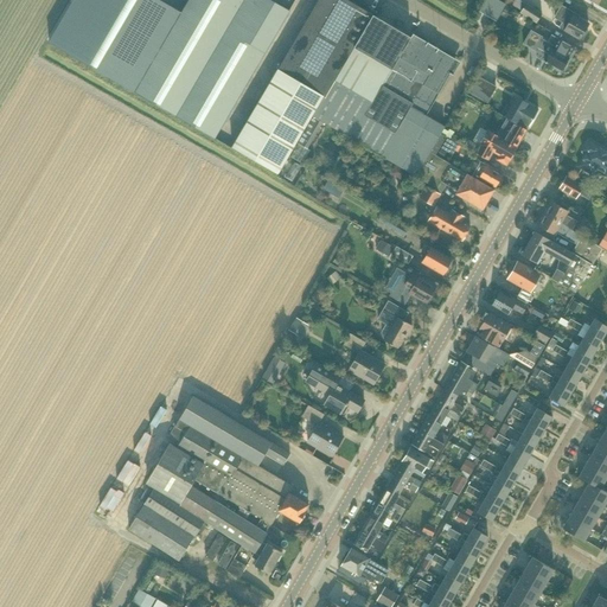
[(179,12),(159,0),(72,0),(49,42),(133,91),(179,12)]
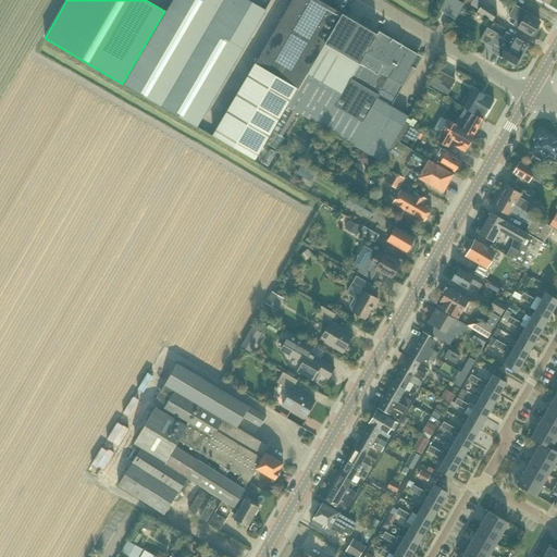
[(250,0),(173,0),(166,12),(164,11),(122,84),(197,127),(243,48),(265,9),(250,0)]
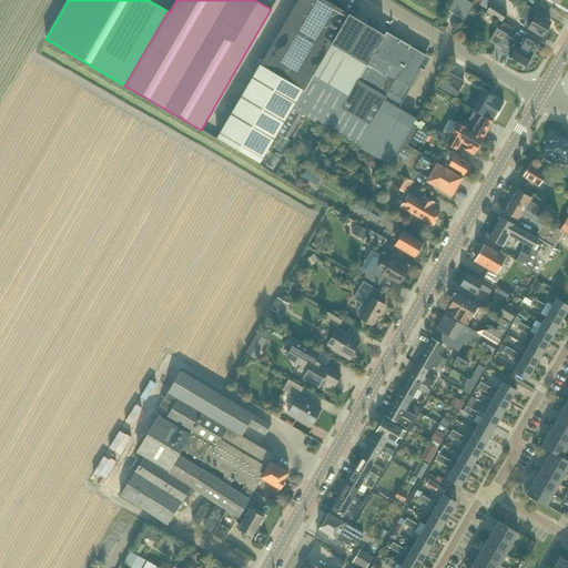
[(389,162),(412,124),(414,120),(397,110),(426,60),(325,0),(297,0),(261,66),(217,137),(222,139),(261,162),(293,107),(294,108),(303,113),(304,111),(389,162)]
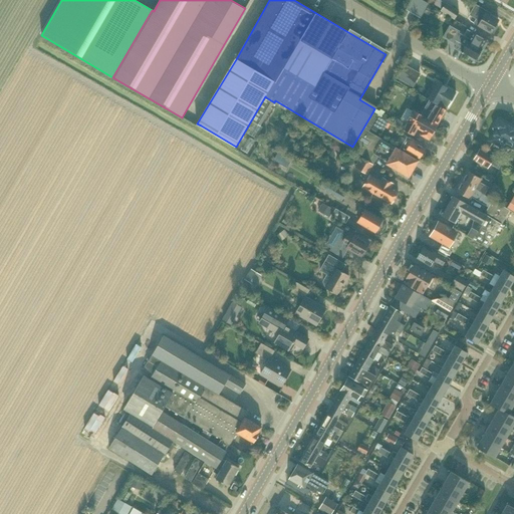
[(422,0),(410,0),(406,10),(420,18),(428,3),(422,0)]
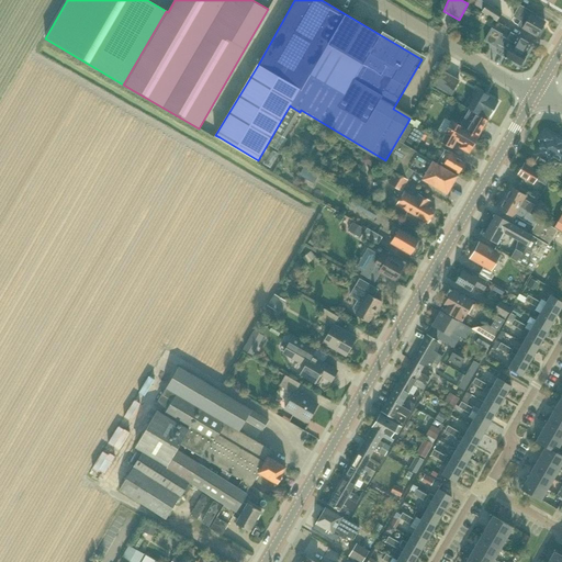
[(476,0),(474,4),(482,9),(486,2),(482,0),(476,0)]
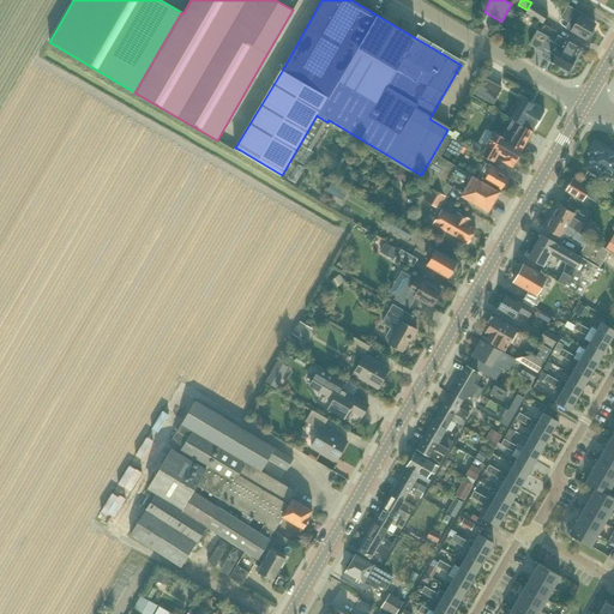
[(527,12),(543,23),(549,13),(533,2),(527,12)]
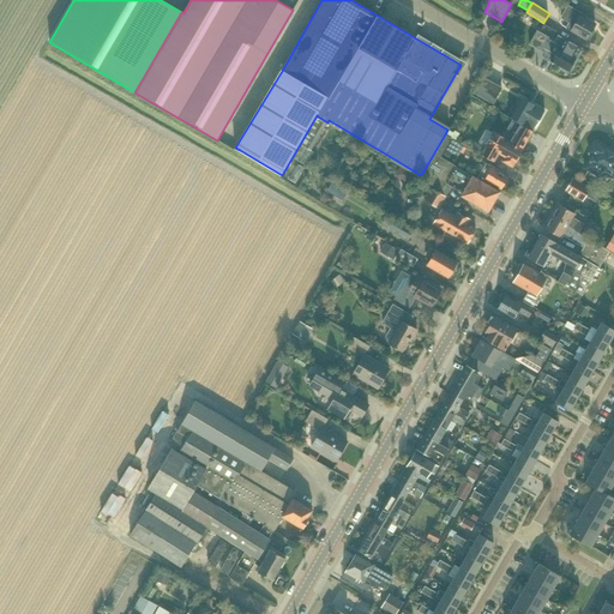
[(569,23),(566,26),(587,40),(595,24),(585,18),(587,16),(567,5),(560,18),(569,23)]
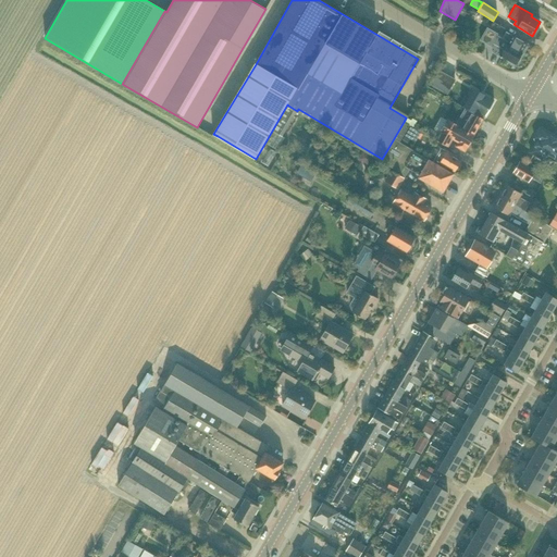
[(528,44),(506,32),(503,38),(497,35),(498,34),(487,27),(481,40),(495,49),(493,52),(500,57),(500,56),(516,64),(522,53),(528,44)]
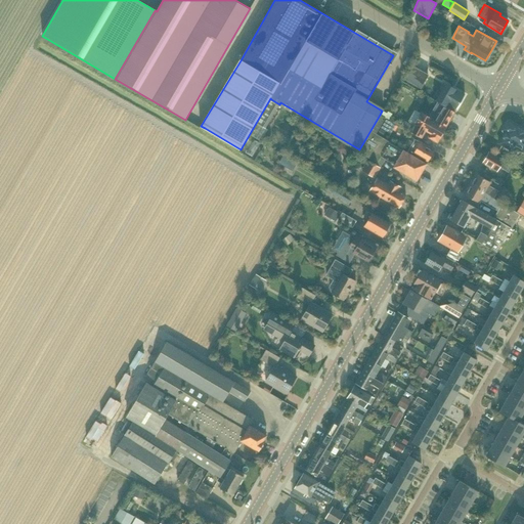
[(421,79),(417,86),(421,88),(429,76),(424,73),(421,79)]
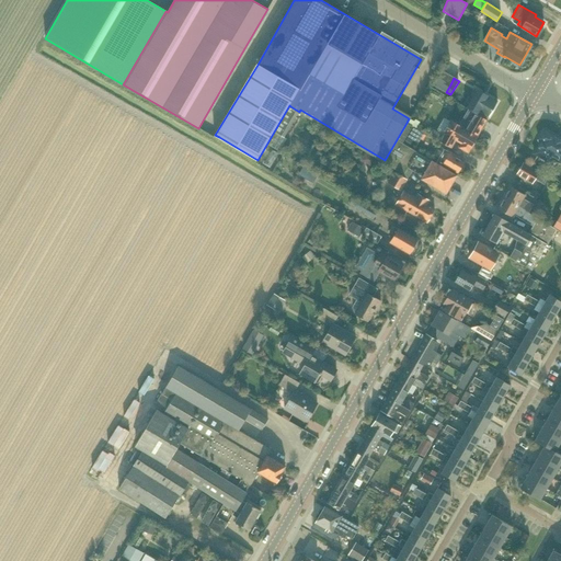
[(474,89),(464,106),(469,110),(471,111),(487,121),(499,102),(474,89)]
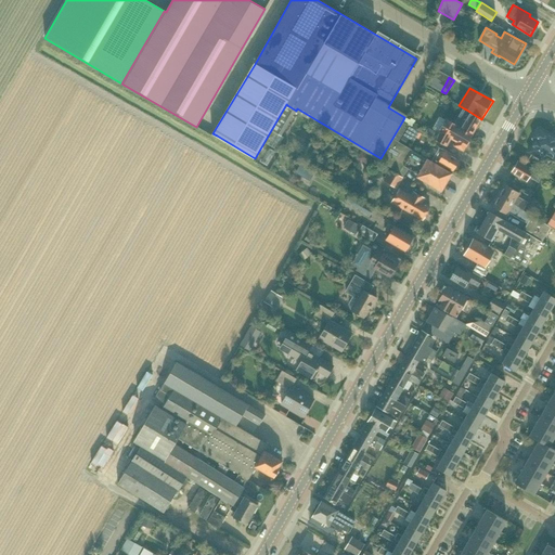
[(282,136),(296,111),(287,105),(266,143),(276,150),(284,138),(282,136)]
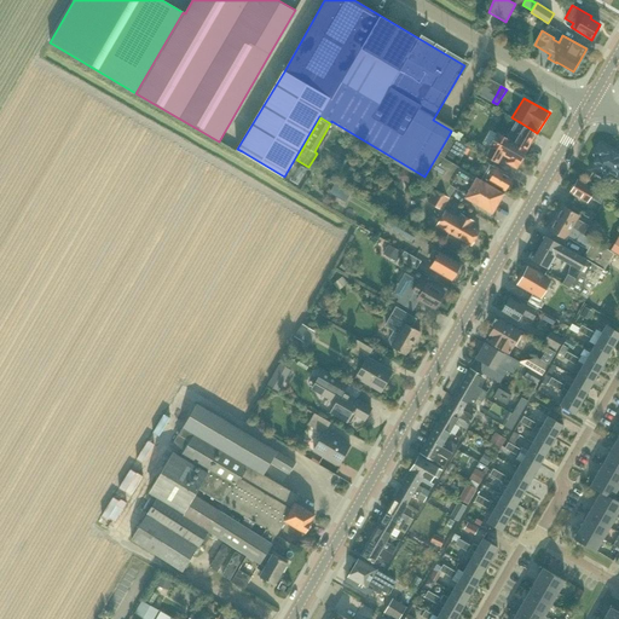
[(509,136),(508,138),(510,139),(513,140),(528,149),(537,133),(520,122),(518,121),(513,128),(509,136)]
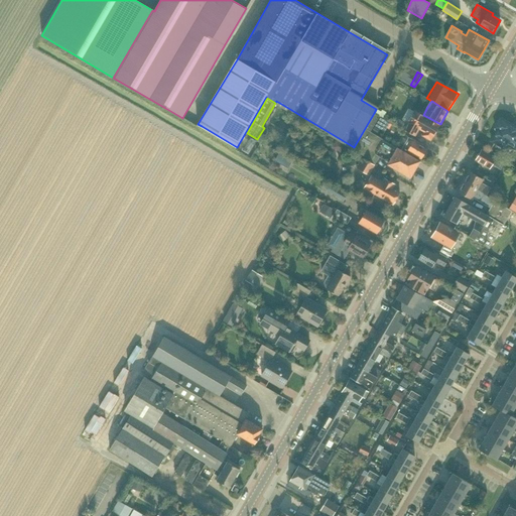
[(409,108),(403,119),(408,122),(404,129),(407,131),(415,136),(419,129),(424,132),(422,135),(430,140),(434,135),(435,135),(437,131),(436,130),(439,125),(440,124),(427,117),(425,116),(423,115),(415,110),(414,112),(409,108)]
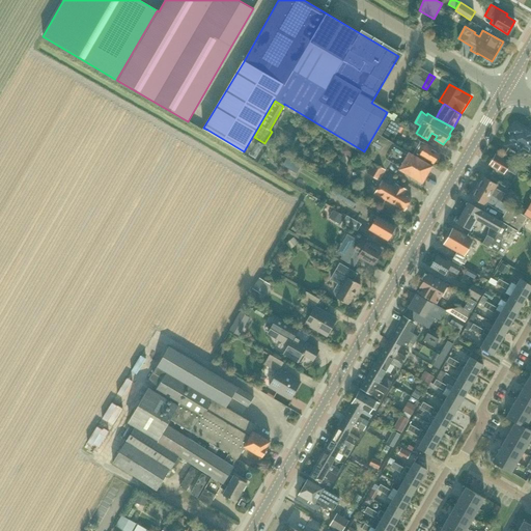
[(389,112),(386,117),(394,121),(397,115),(393,112),(392,114),(389,112)]
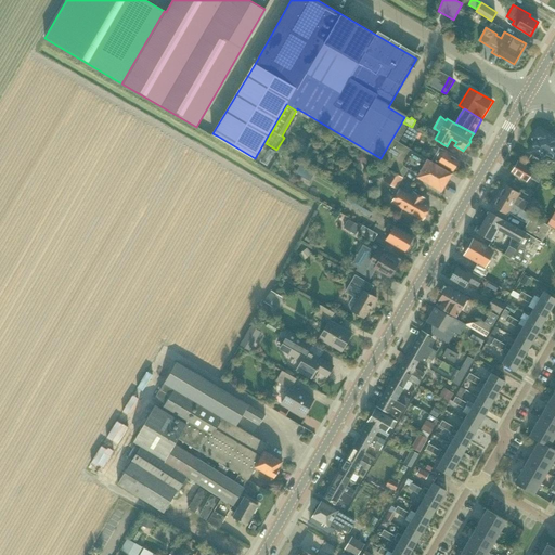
[(431,162),(427,159),(399,142),(409,126),(402,121),(381,158),(379,160),(399,172),(398,175),(403,177),(409,168),(417,175),(416,177),(441,191),(452,173),(437,165),(431,162)]
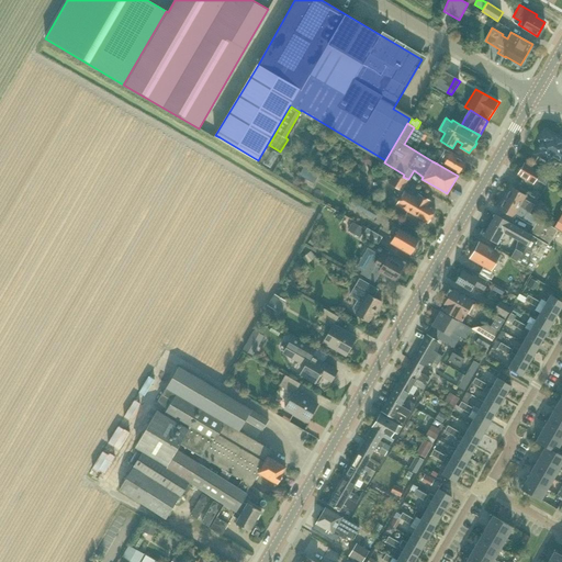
[(414,127),(409,137),(419,143),(425,134),(414,127)]
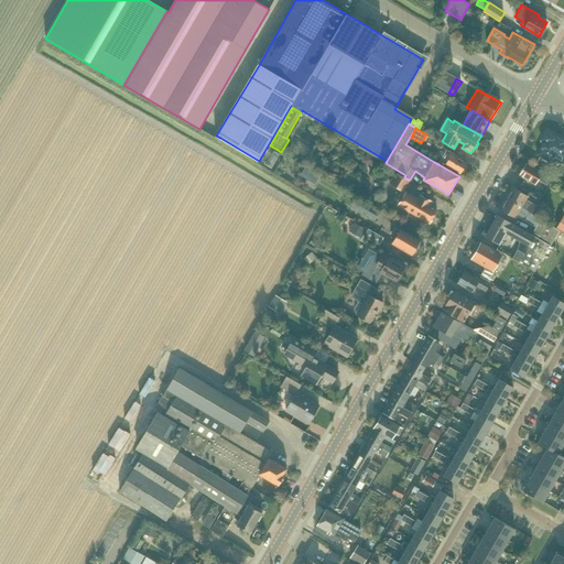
[(435,130),(432,134),(440,140),(442,134),(435,130)]
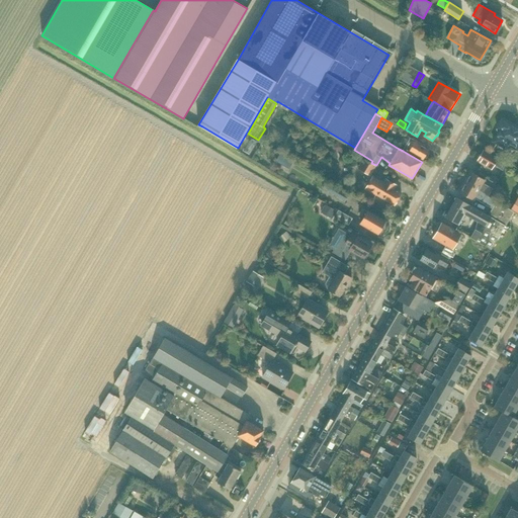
[(508,146),(517,151),(517,128),(511,125),(511,123),(504,119),(501,120),(497,126),(498,131),(500,132),(493,142),(506,149),(508,146)]
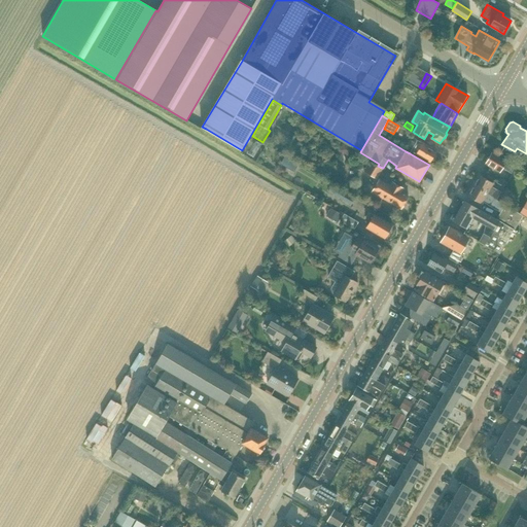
[(436,152),(429,148),(430,146),(423,142),(423,143),(417,140),(410,153),(415,156),(416,154),(430,163),(436,152)]
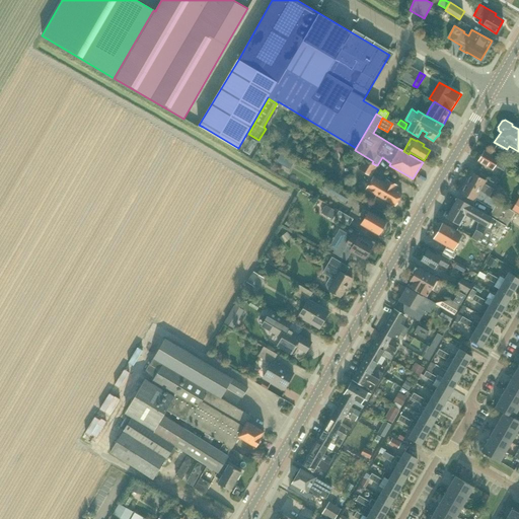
[(250,155),(257,142),(251,139),(244,152),(250,155)]
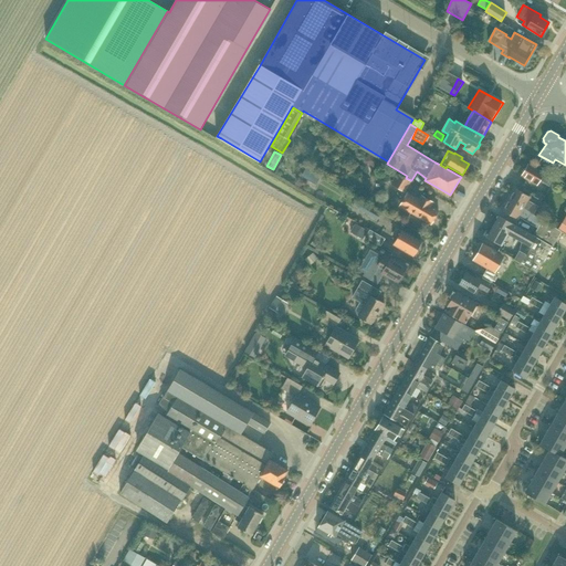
[(527,165),(522,175),(537,184),(540,180),(548,186),(554,177),(544,171),(543,174),(527,165)]
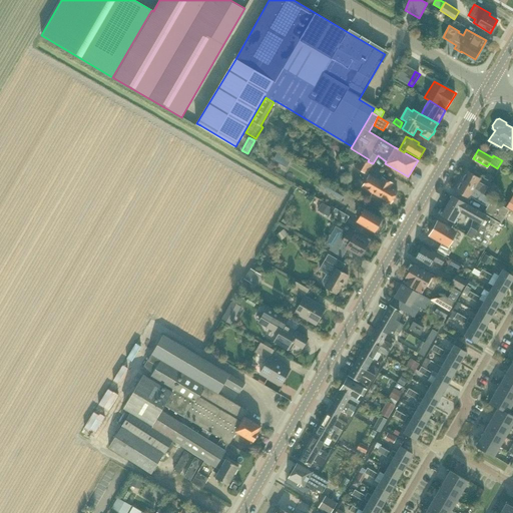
[(278,152),(274,158),(288,166),(292,160),(278,152)]
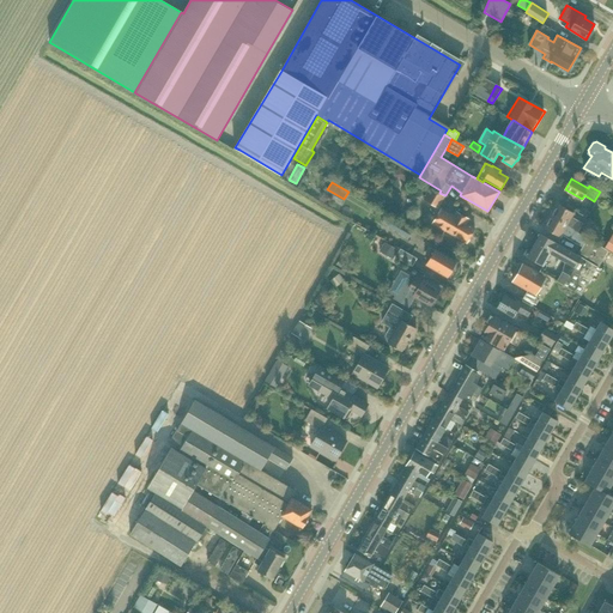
[(445,195),(439,193),(431,188),(424,200),(438,208),(445,196),(445,195)]
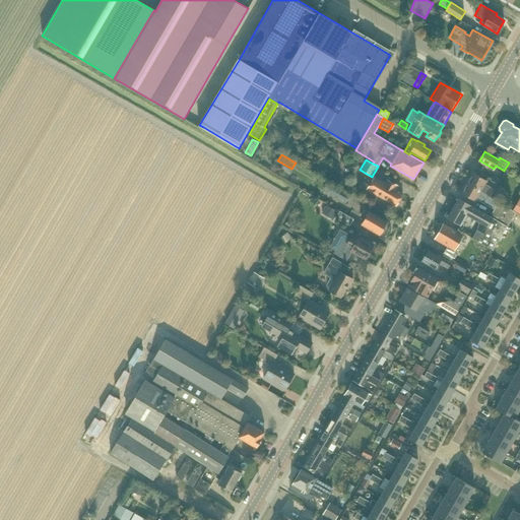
[(486,195),(489,197),(494,189),(484,184),(486,181),(472,173),(466,183),(486,195)]
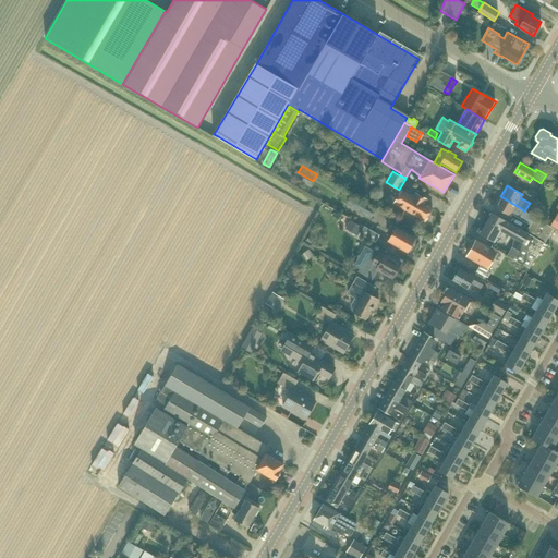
[(431,216),(429,214),(433,208),(401,190),(393,203),(425,221),(425,220),(427,220),(431,216)]
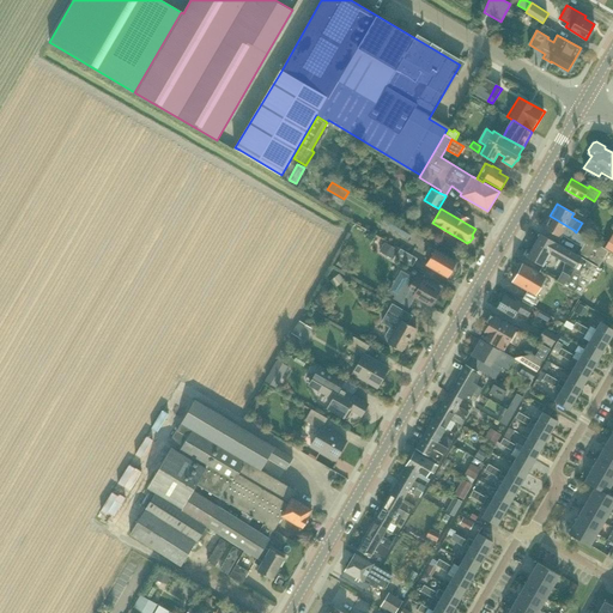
[(583,208),(580,213),(587,218),(590,212),(583,208)]
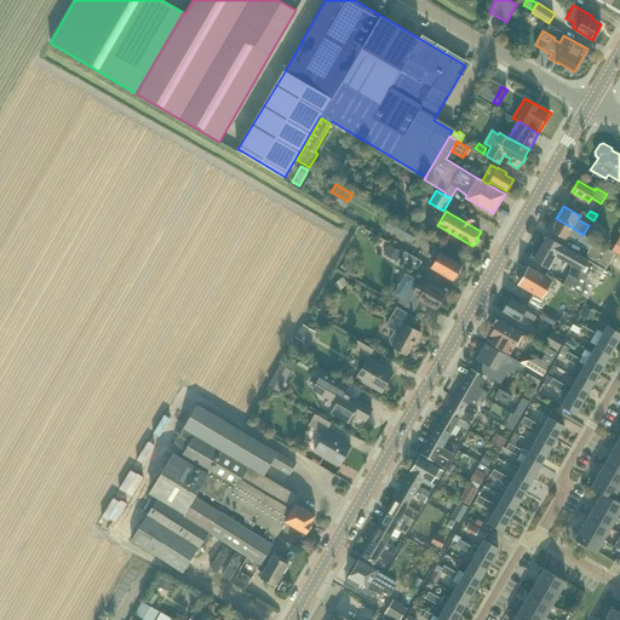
[(390,218),(386,225),(413,241),(418,234),(390,218)]
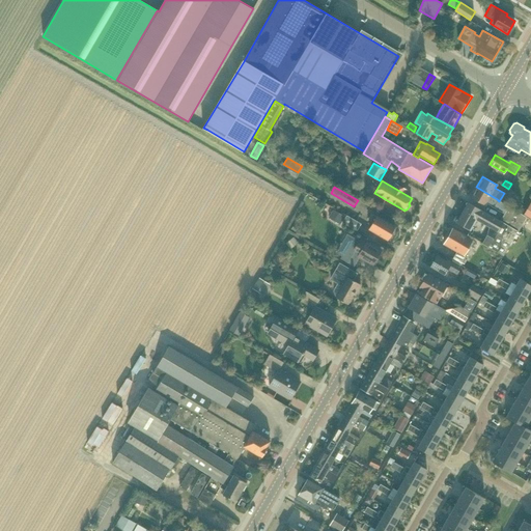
[(526,217),(499,201),(497,199),(476,187),(471,197),(484,205),(487,199),(506,211),(500,220),(500,221),(518,231),(526,217)]
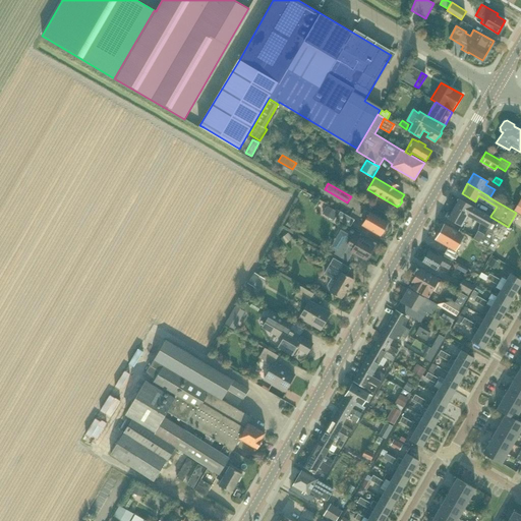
[(490,217),(490,216),(459,198),(448,218),(461,226),(469,213),(480,220),(478,227),(486,232),(480,242),(494,250),(508,227),(490,217)]
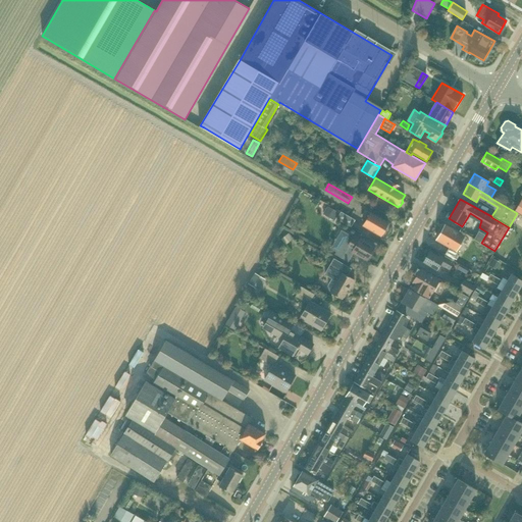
[(340,212),(328,206),(323,214),(334,220),(340,212)]
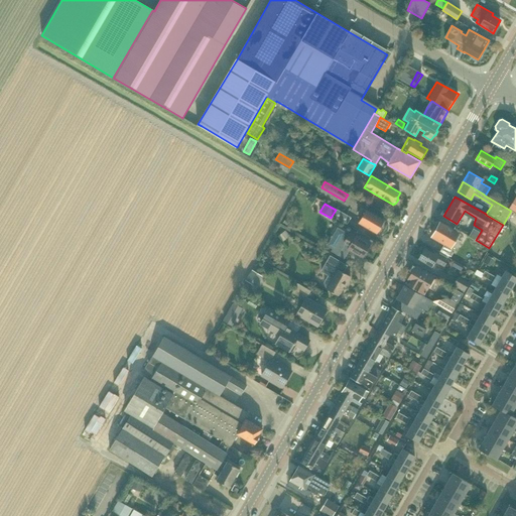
[(384,220),(366,210),(361,207),(358,213),(362,217),(359,223),(377,233),(377,232),(379,232),(381,228),(380,226),(384,220)]
